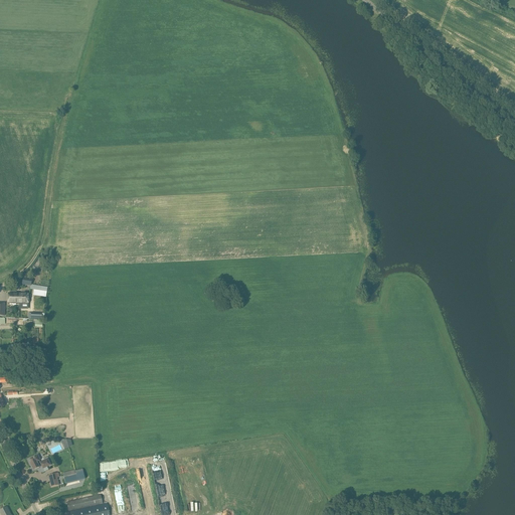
[(32,280),(23,278),(22,285),(31,287),(32,280)]
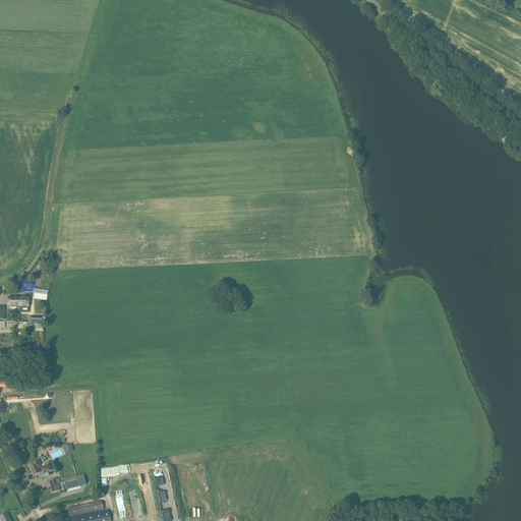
[(48,291),(36,289),(34,299),(47,301),(48,292),(48,291)]
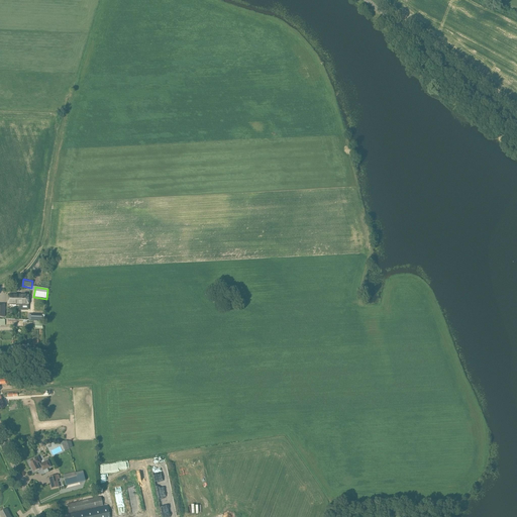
[(16,305),(19,305),(19,295),(8,295),(8,305),(12,305),(12,306),(16,306),(16,305)]
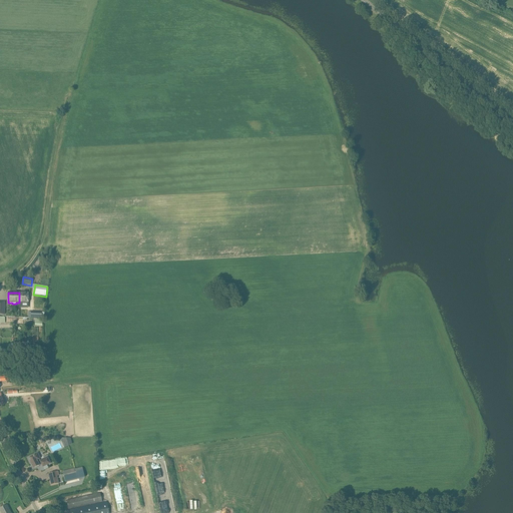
[(29,293),(19,293),(19,303),(28,303),(29,293)]
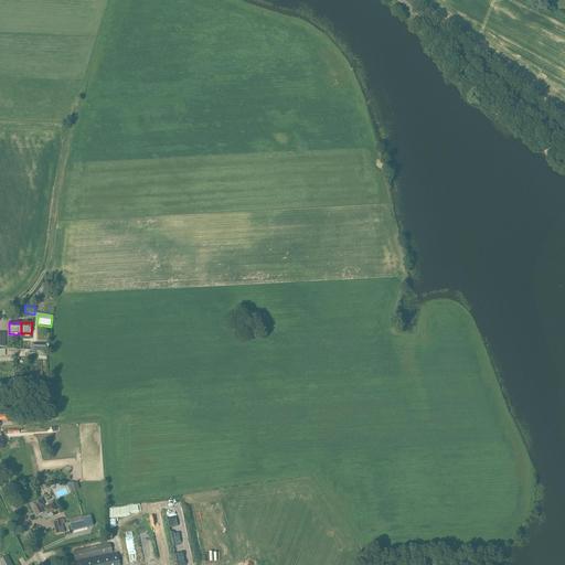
[(44,508),(40,500),(32,503),(34,507),(32,508),(36,516),(43,512),(45,511),(48,514),(55,510),(52,503),(44,508)]
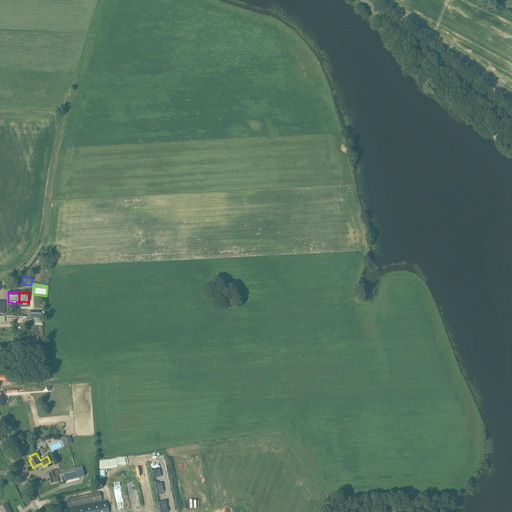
[(75,470),(75,467),(63,470),(64,476),(73,473),(73,470),(75,470)]
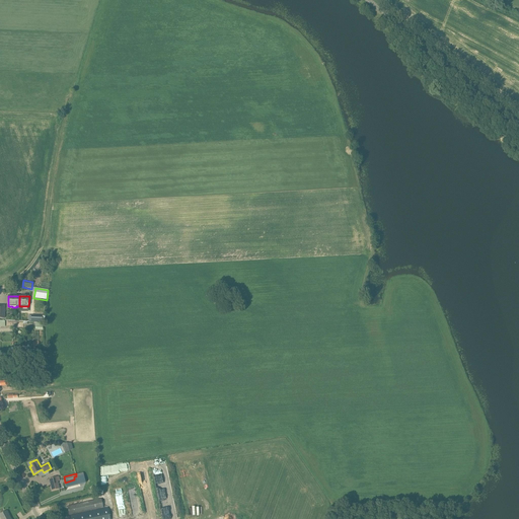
[(60,480),(59,476),(49,479),(52,491),(59,489),(58,482),(60,480)]
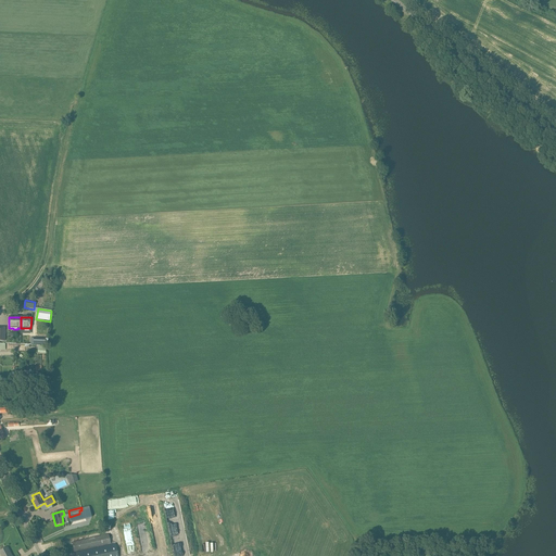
[(111,544),(109,534),(72,542),(74,552),(111,544)]
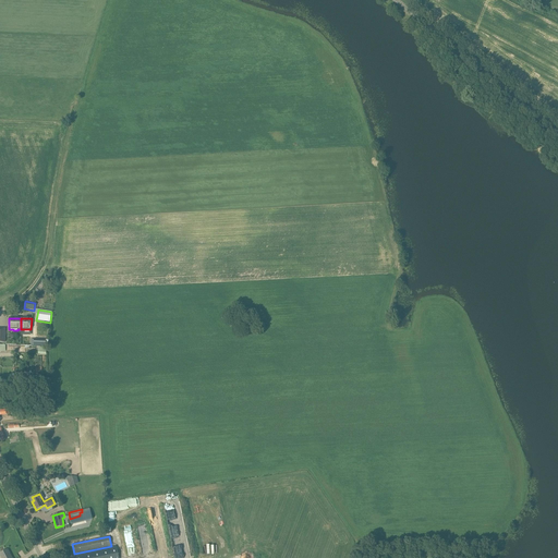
[(119,557),(117,546),(75,555),(75,557),(119,557)]
